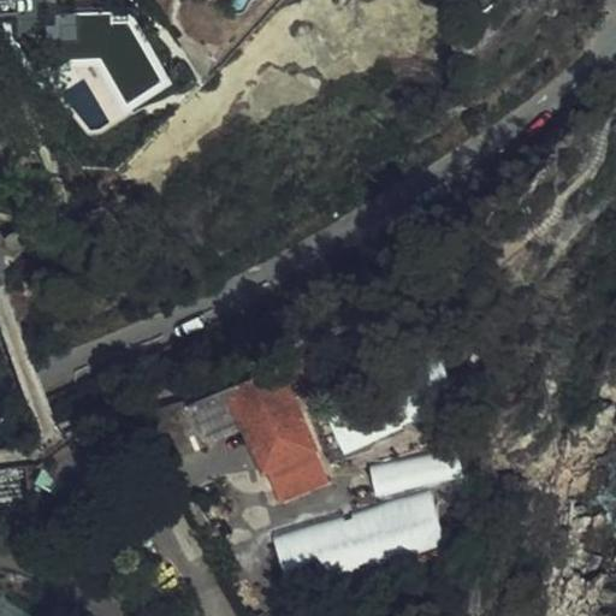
[(1,1),(1,21),(23,54),(59,34),(63,41),(87,40),(114,83),(150,61),(131,29),(112,0),(46,0),(45,1),(1,1)]
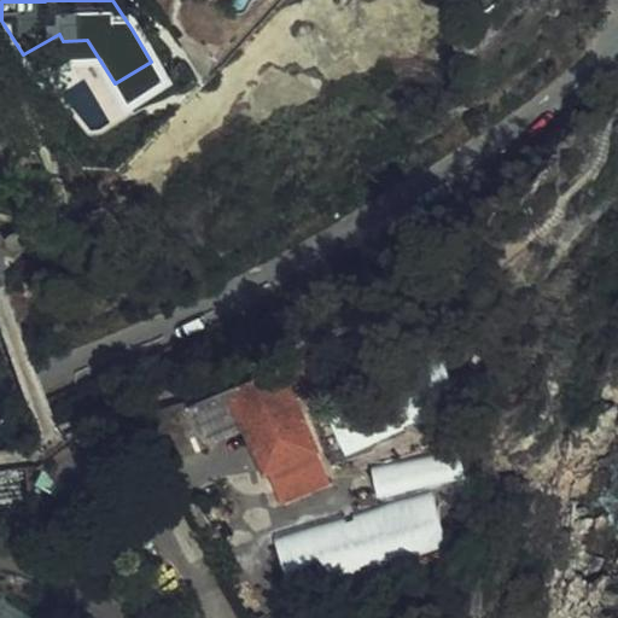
[(315,372),(302,337),(270,350),(284,385),(315,372)]
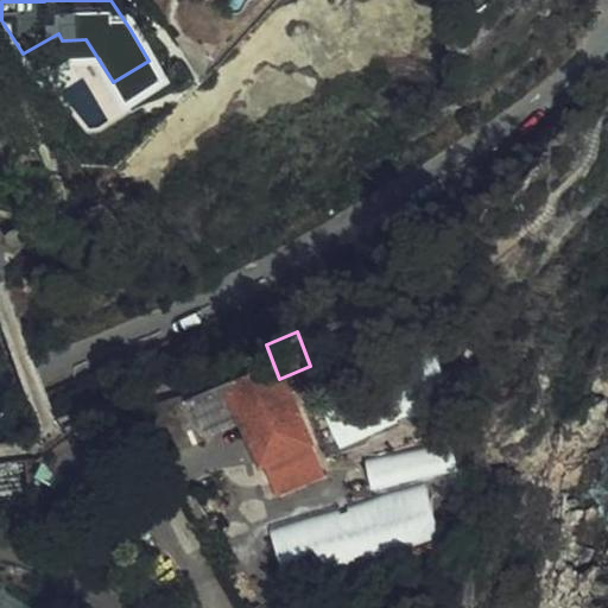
[(260,348),(207,371),(240,455),(249,453),(292,435),(293,434),(273,382),(260,348)]
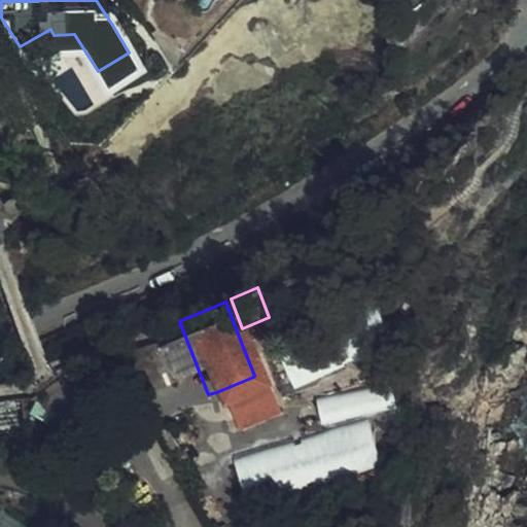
[(276,345),(293,392),(392,354),(374,307),(276,345)]
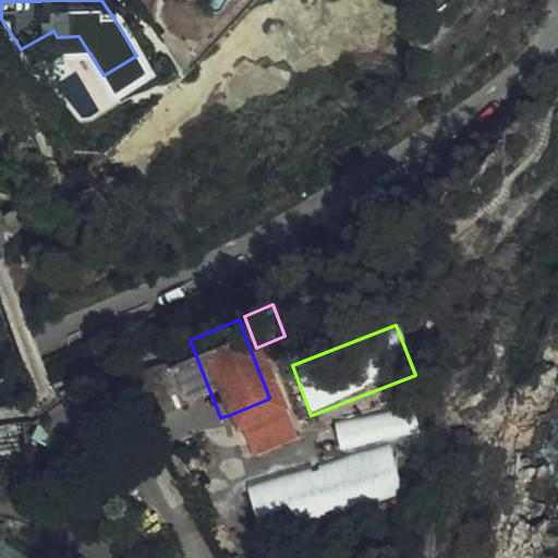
[(268,399),(229,415),(244,448),(282,433),(268,399)]
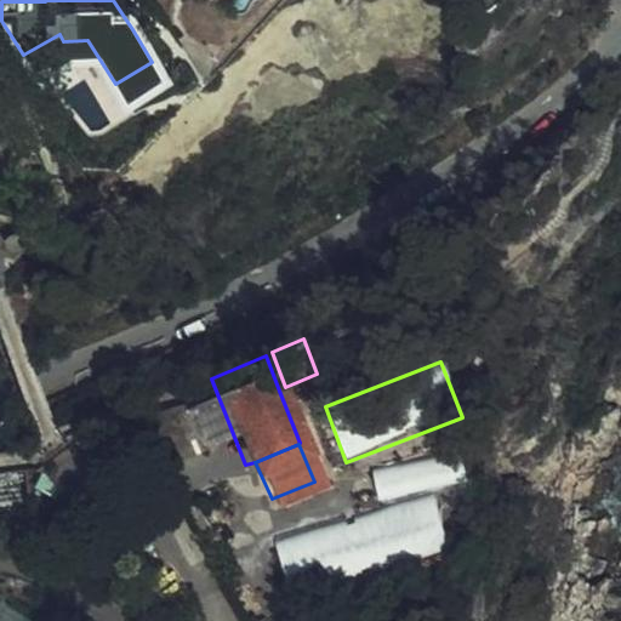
[(383,469),(391,499),(474,477),(467,449),(383,469)]
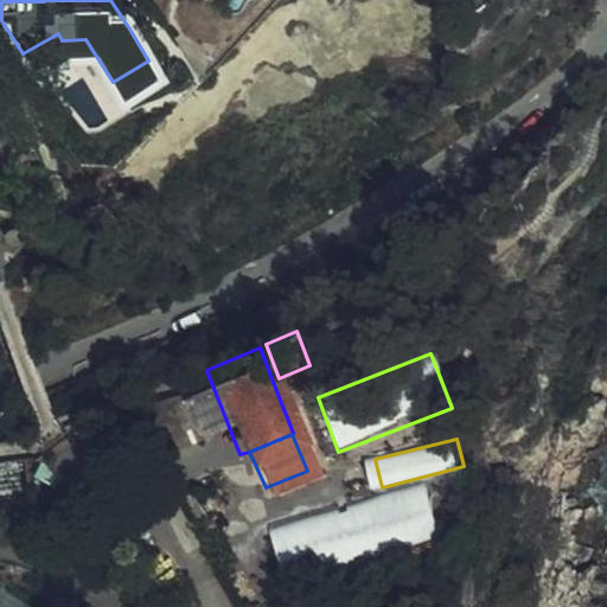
[(269,526),(285,582),(438,540),(422,484),(269,526)]
